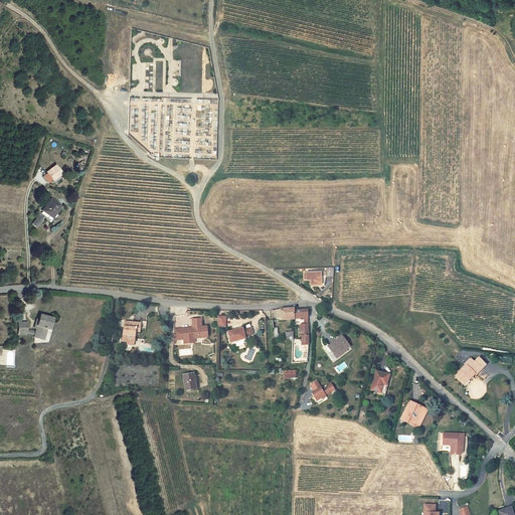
[(46,173),(42,176),(48,182),(51,180),(52,180),(56,177),(59,180),(63,176),(54,165),(45,172),(46,173)]
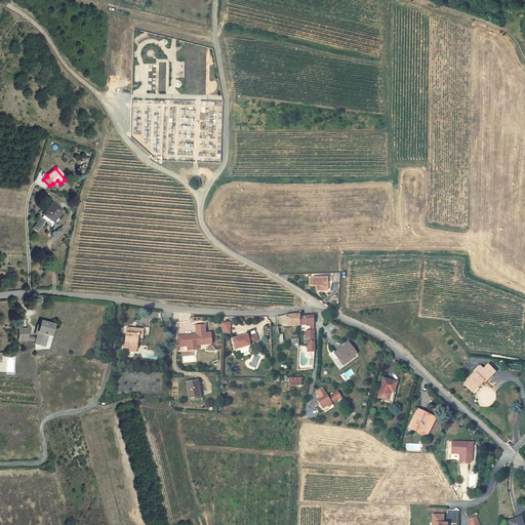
[(42,215),(53,223),(62,211),(50,203),(42,215)]
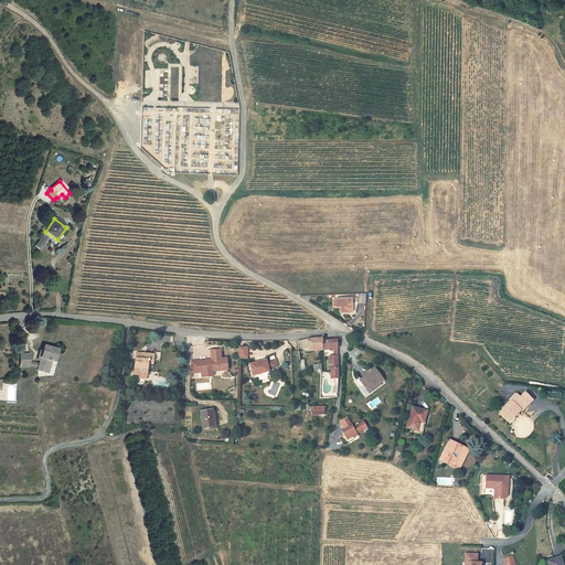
[(34,246),(39,249),(48,237),(40,232),(36,237),(39,240),(34,246)]
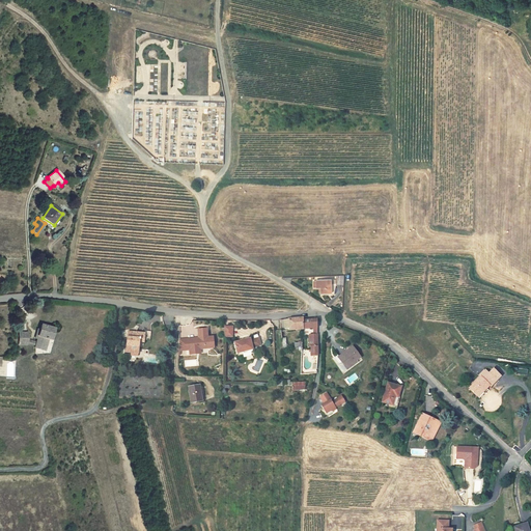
[(320,294),(330,294),(330,280),(315,280),(316,286),(320,286),(320,294)]
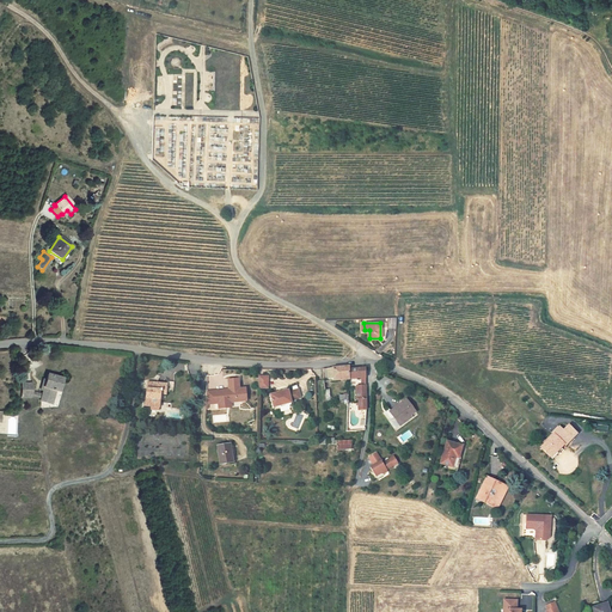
[(349,380),(349,369),(348,367),(326,368),(328,381),(349,380)]
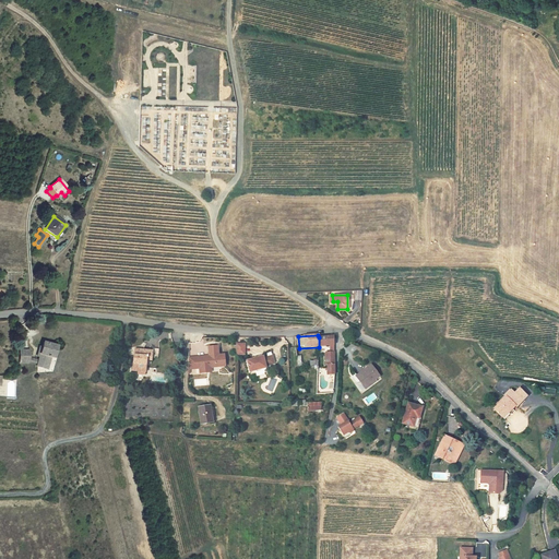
[(319,347),(334,347),(333,336),(319,337),(319,347)]
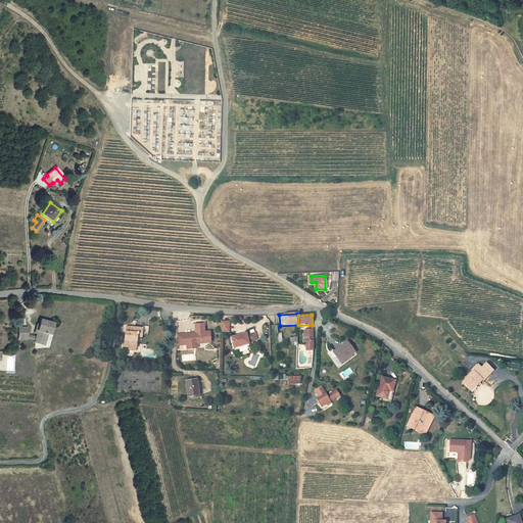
[(39,344),(42,332),(49,334),(52,323),(38,319),(31,342),(39,344)]
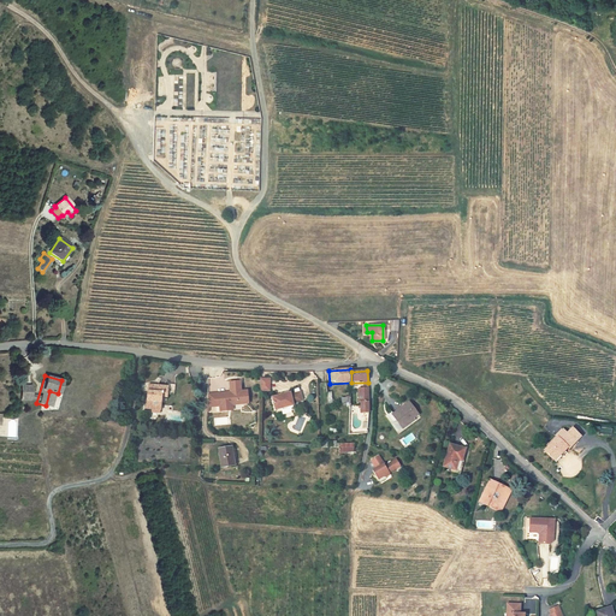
[(230,391),(208,394),(207,408),(219,407),(219,412),(234,410),(234,406),(249,404),(248,390),(242,391),(241,381),(229,381),(230,391)]
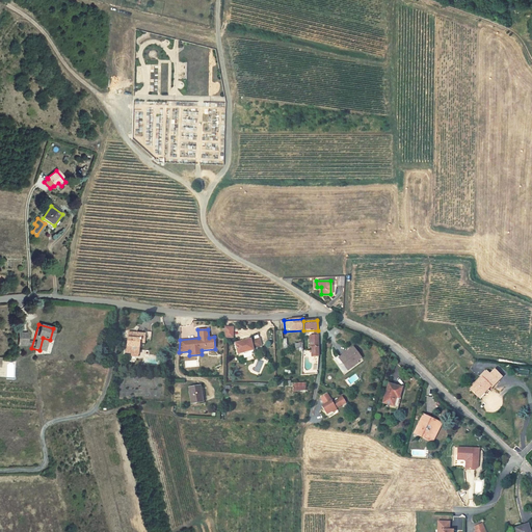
[(123,355),(137,357),(138,340),(144,341),(144,334),(128,333),(127,343),(124,343),(123,355)]
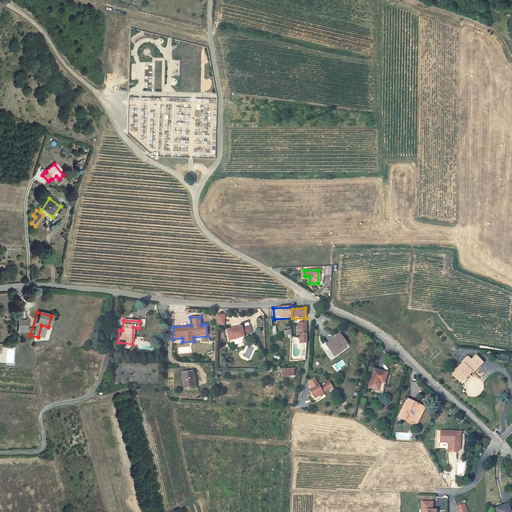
[(38,337),(44,339),(48,327),(41,325),(38,337)]
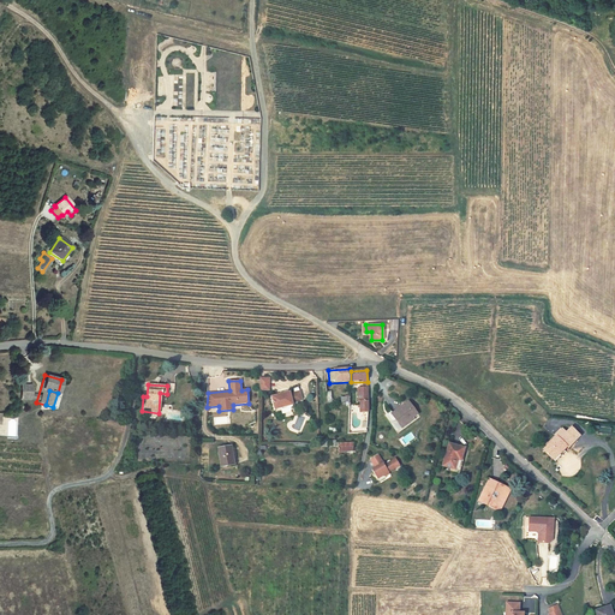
[(270,398),(274,411),(280,408),(281,412),(288,410),(288,406),(293,405),(293,404),(302,400),(299,392),(291,394),(290,392),(270,398)]
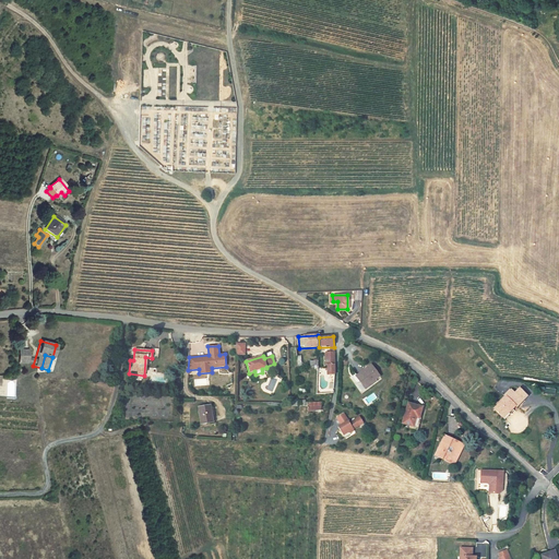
[(375,380),(379,377),(370,365),(356,376),(360,381),(359,382),(364,389),(375,380)]
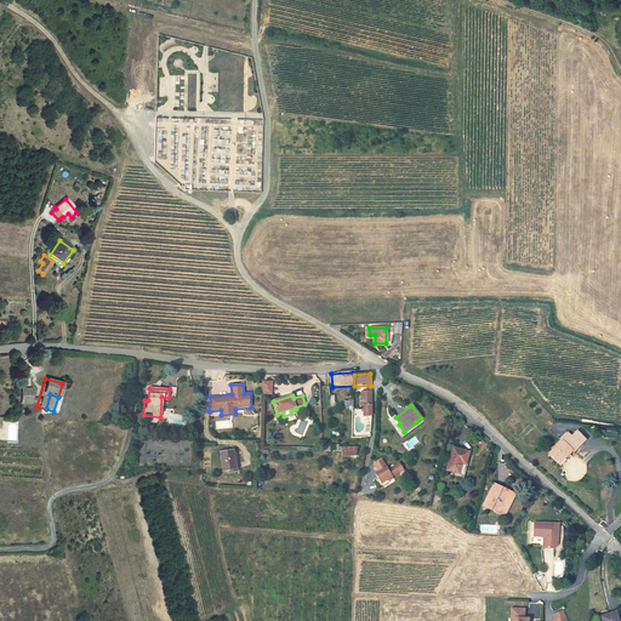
[(417,425),(416,422),(404,432),(405,433),(417,425)]
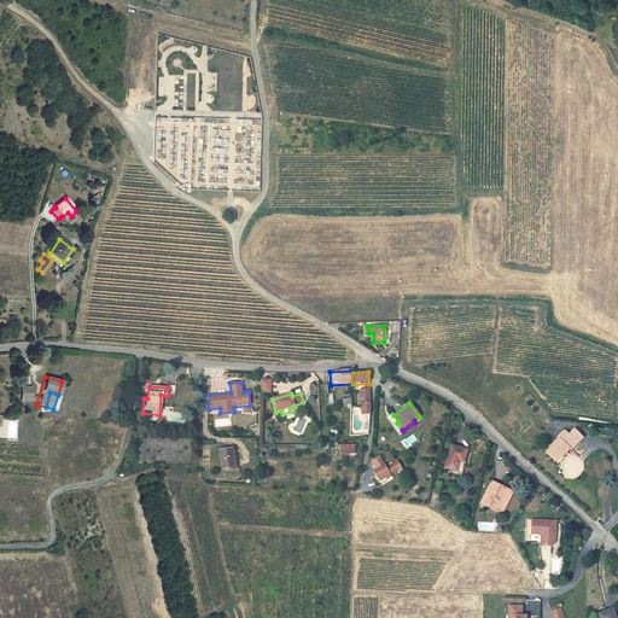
[(561,443),(559,441),(547,456),(560,466),(565,460),(564,458),(570,449),(571,450),(582,437),(572,430),(567,436),(561,443)]
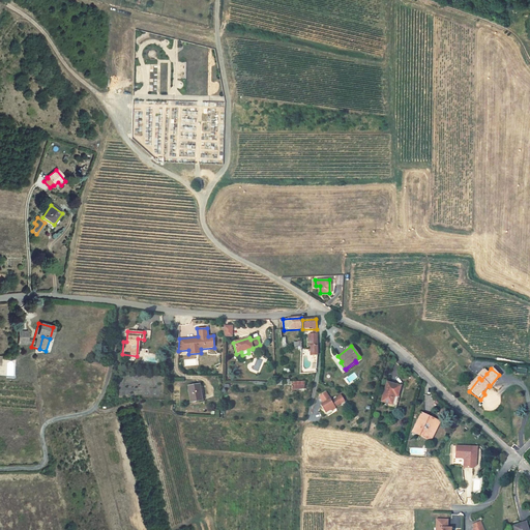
[(390,407),(394,408),(398,396),(396,396),(400,386),(387,383),(382,401),(391,404),(390,407)]
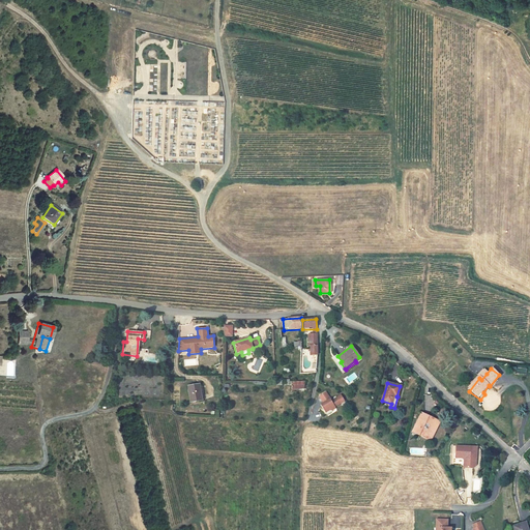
[(189,403),(201,401),(198,385),(187,387),(189,403)]
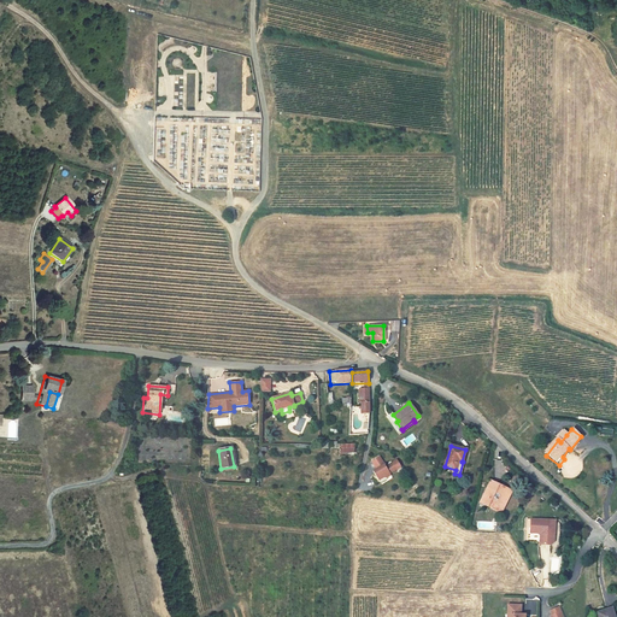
[(378,457),(371,462),(376,469),(374,470),(375,472),(375,475),(375,477),(376,479),(377,481),(383,477),(386,479),(388,477),(389,474),(400,468),(397,460),(385,468),(378,457)]
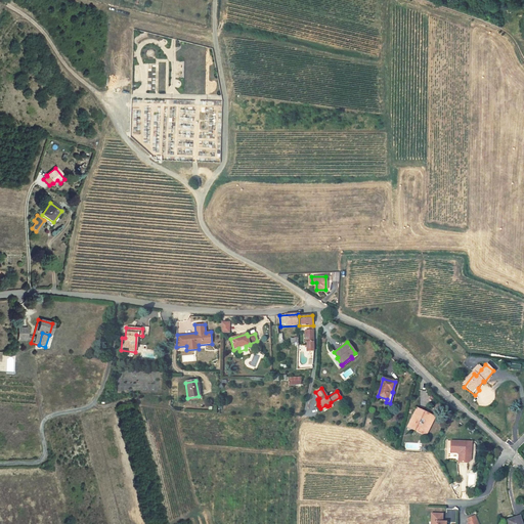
[(408,428),(416,431),(418,427),(427,432),(434,417),(418,408),(408,428)]
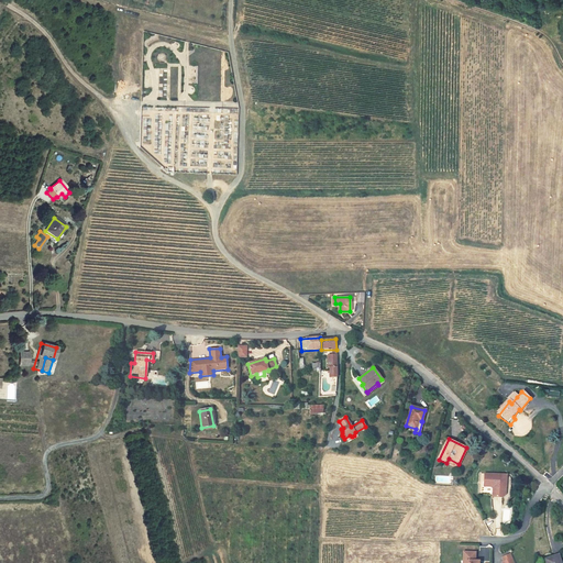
[(459,464),(449,459),(446,463),(456,468),(459,464)]
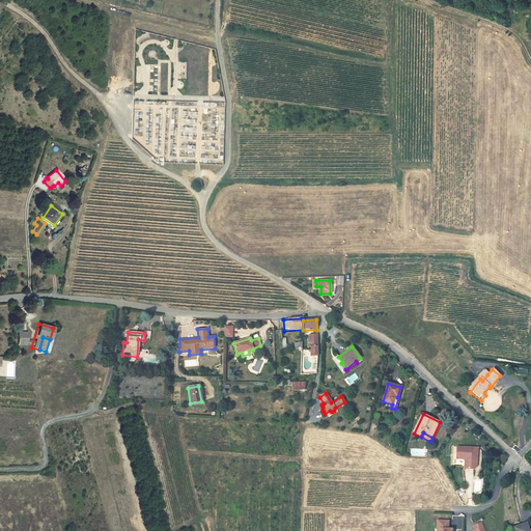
[(465,459),(464,469),(473,470),(476,467),(477,448),(456,446),(455,458),(465,459)]
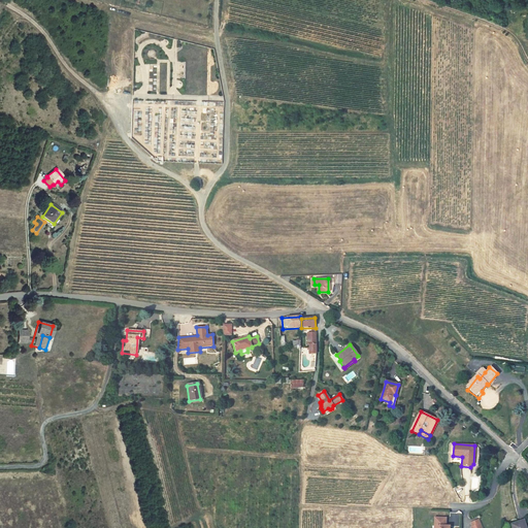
[(435,517),(434,527),(449,527),(450,526),(446,526),(447,518),(435,517)]
